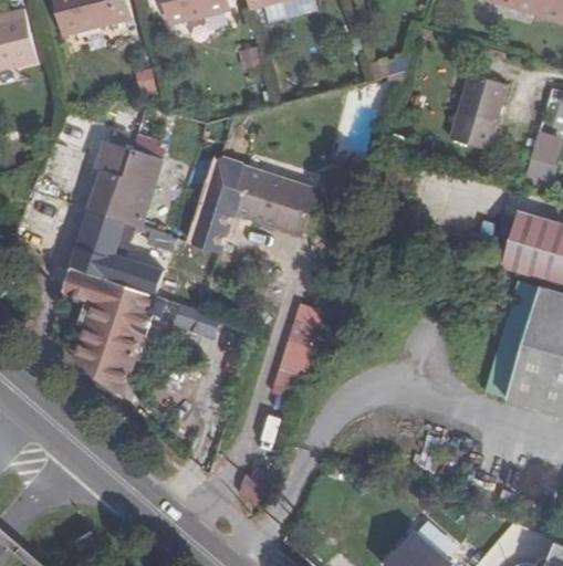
[(123,0),(49,0),(59,37),(128,18),(123,0)]
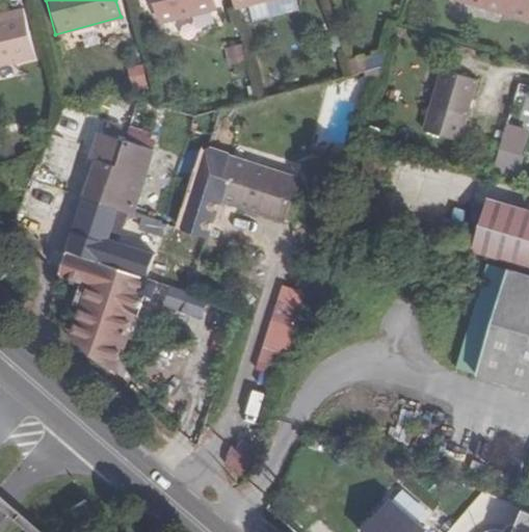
[(149,0),(154,24),(210,11),(207,0),(149,0)]
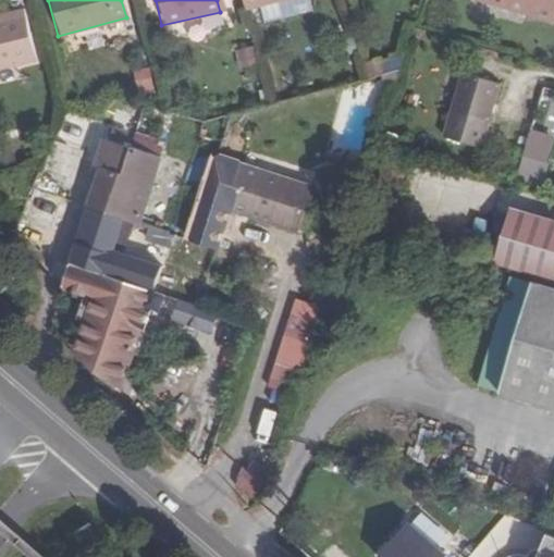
[(255,8),(283,0),(237,0),(241,11),(255,8)]
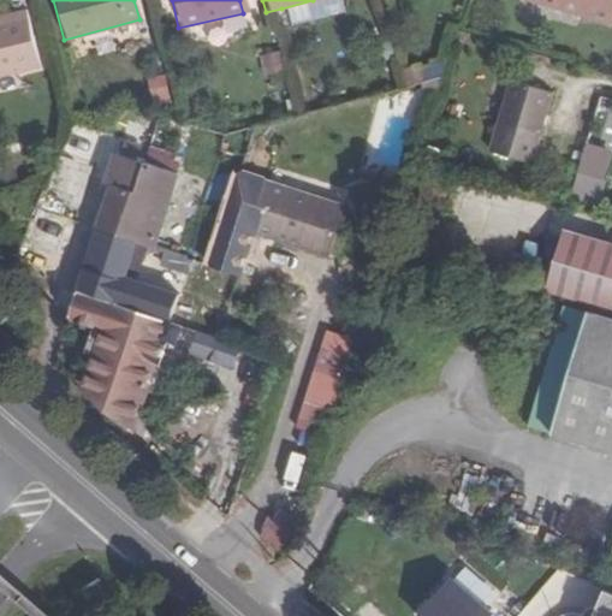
[(340,12),(337,0),(313,0),(281,9),(285,25),(340,12)]
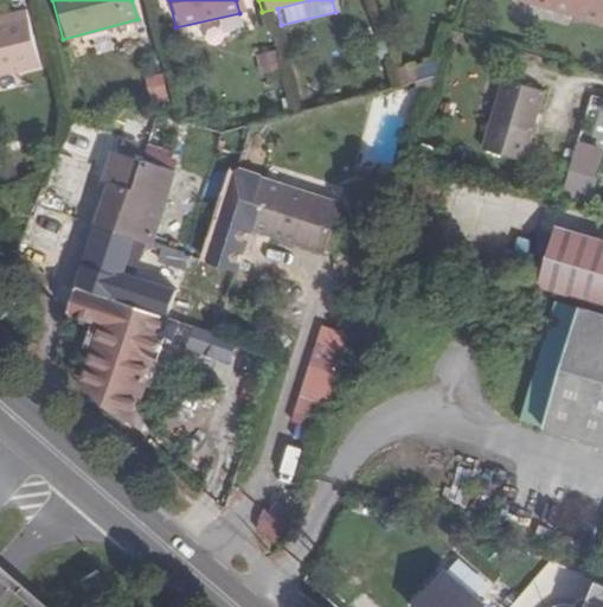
[(602,0),(523,0),(601,24),(602,17),(602,0)]
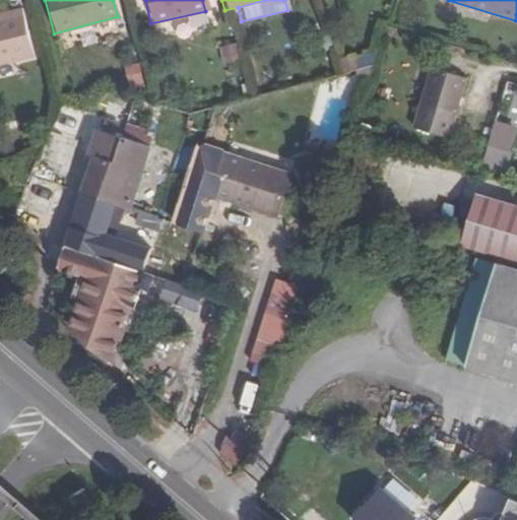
[(0,60),(30,53),(18,7),(0,10),(0,60)]
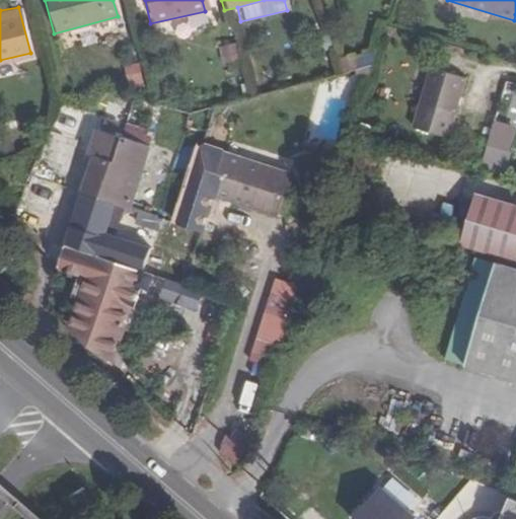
[(224,63),(239,59),(235,43),(219,46),(224,63)]
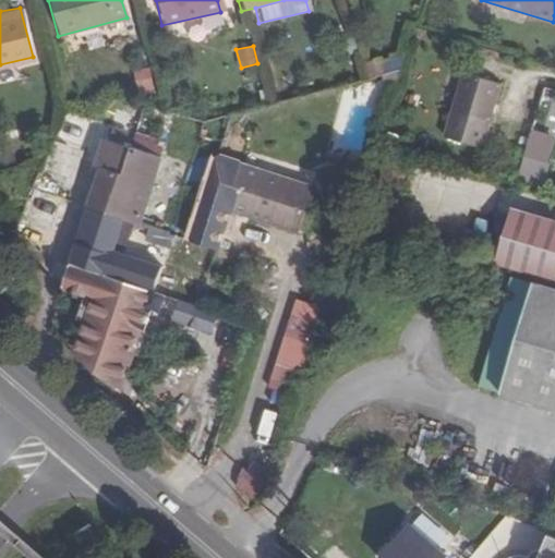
[(135,69),(139,94),(154,92),(151,67),(135,69)]
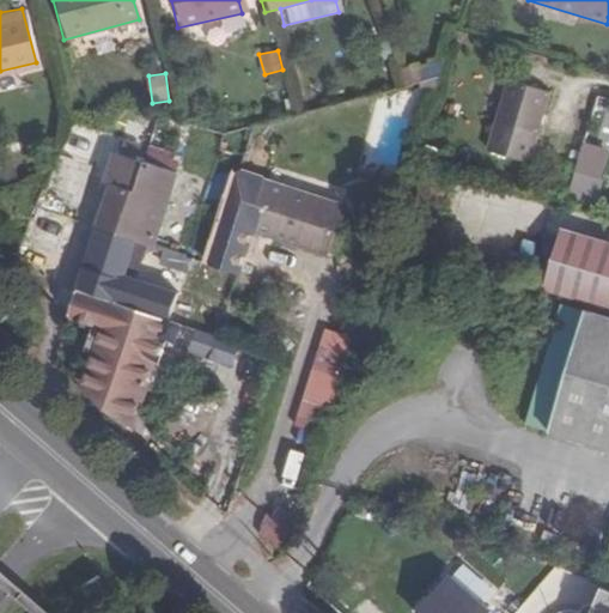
[(540,91),(503,82),(491,123),(529,133),(540,91)]
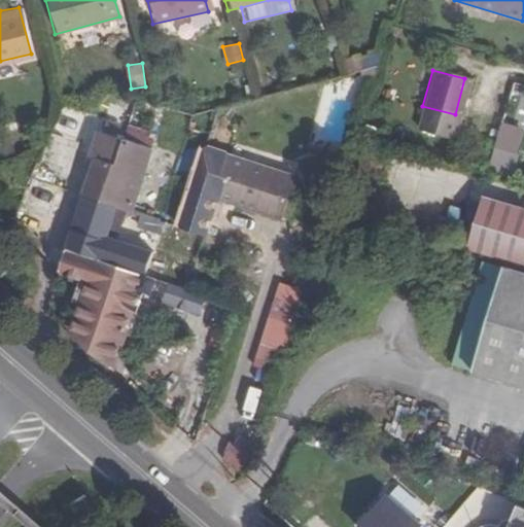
[(94,134),(112,139),(115,129),(107,127),(97,124),(94,134)]
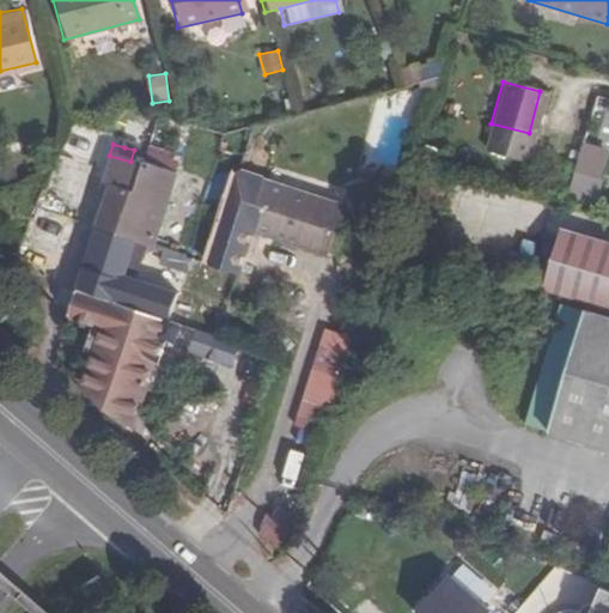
[(184,169),(187,157),(151,147),(148,161),(184,169)]
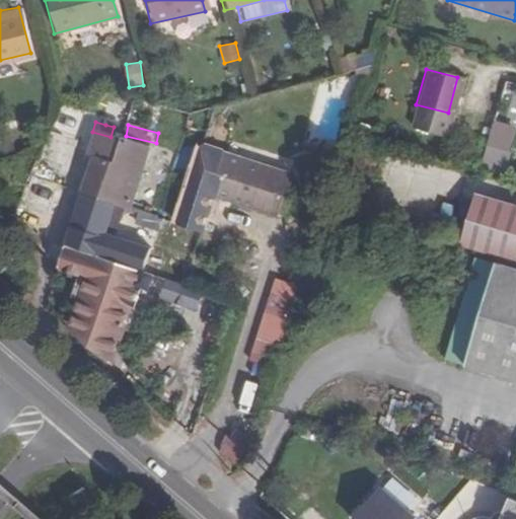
[(111,161),(118,140),(111,137),(92,132),(85,153),(90,155),(111,161)]
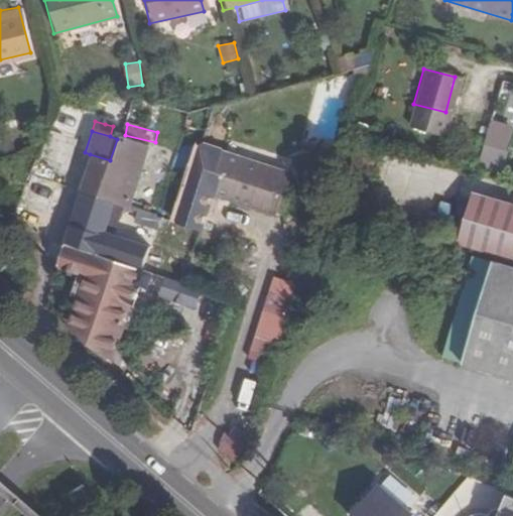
[(112,203),(121,206),(125,208),(143,147),(125,141),(117,139),(110,160),(90,154),(78,191),(112,203)]
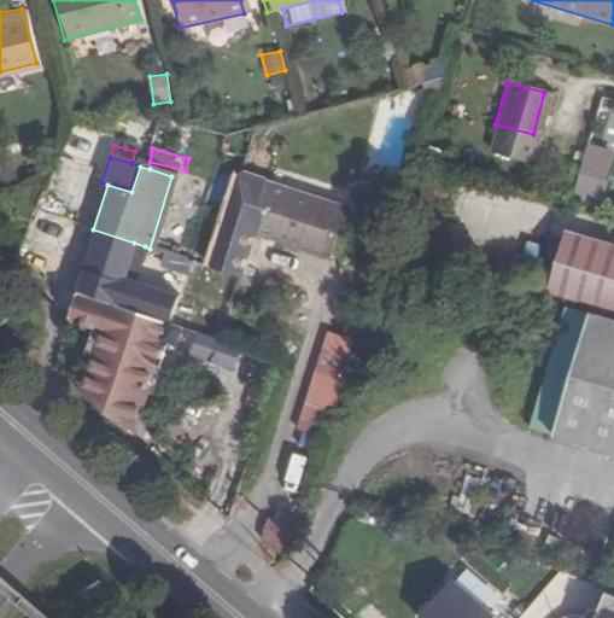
[(339,257),(354,200),(268,179),(253,235),(339,257)]
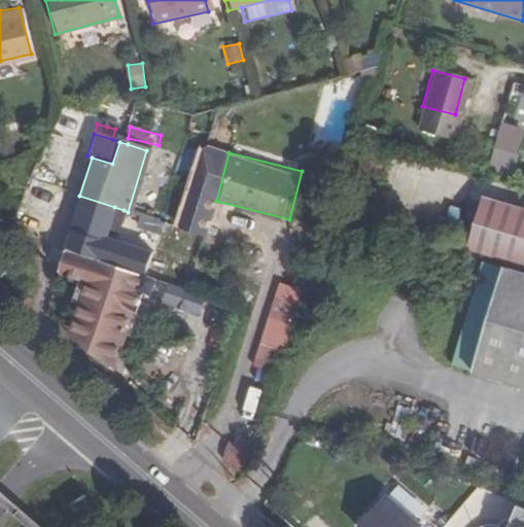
[(505,179),(511,159),(489,152),(484,174),(505,179)]
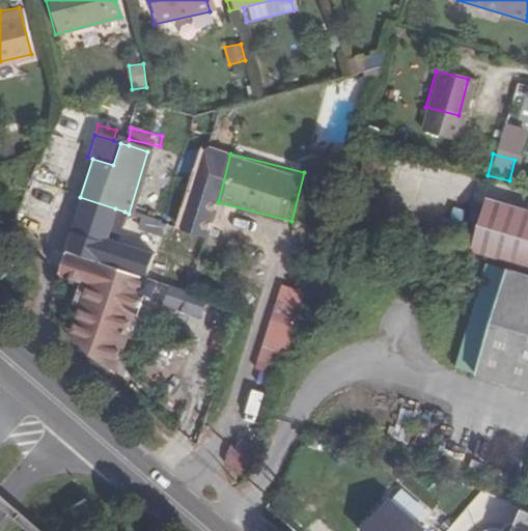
[(103,243),(115,208),(80,197),(68,231),(103,243)]
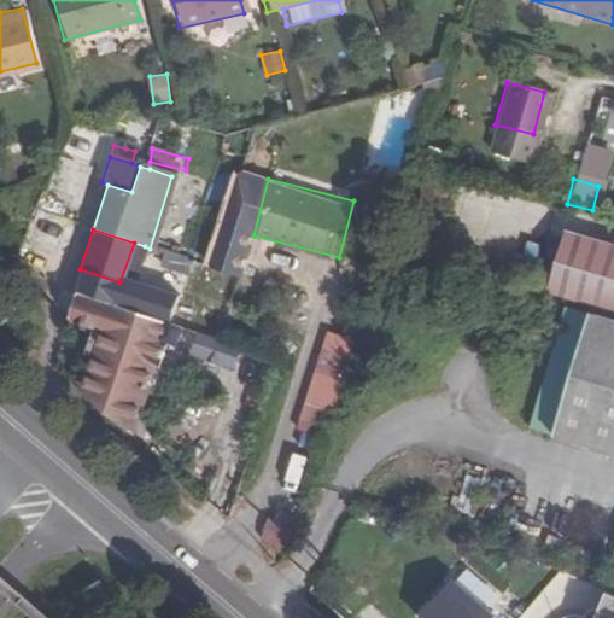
[(547,292),(589,304),(613,310),(613,248),(563,233),(547,292)]
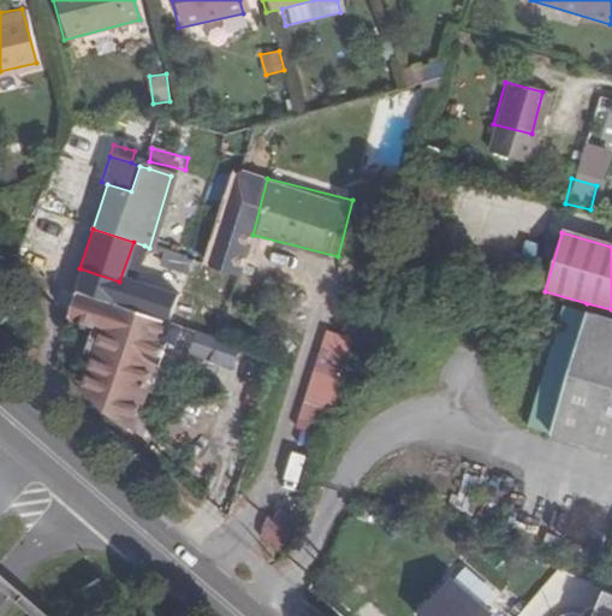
[(131,284),(144,246),(134,242),(119,282),(79,268),(76,279),(117,291),(122,292),(125,291),(129,288),(131,284)]
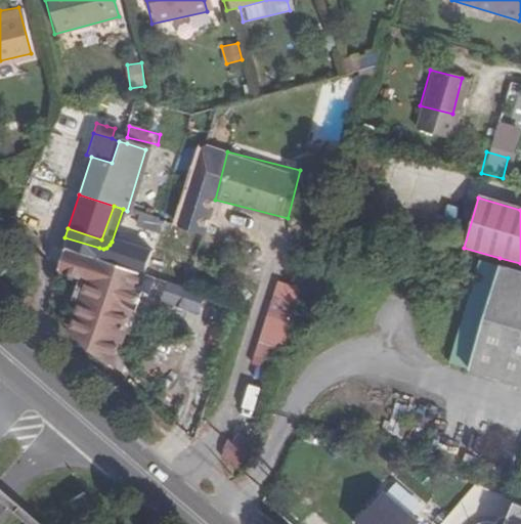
[(155,231),(158,220),(154,219),(130,211),(128,217),(133,219),(132,223),(155,231)]
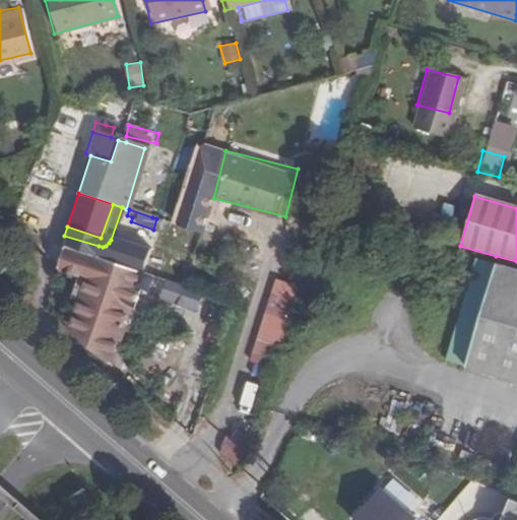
[(111,262),(127,267),(140,271),(147,248),(119,239),(111,262)]
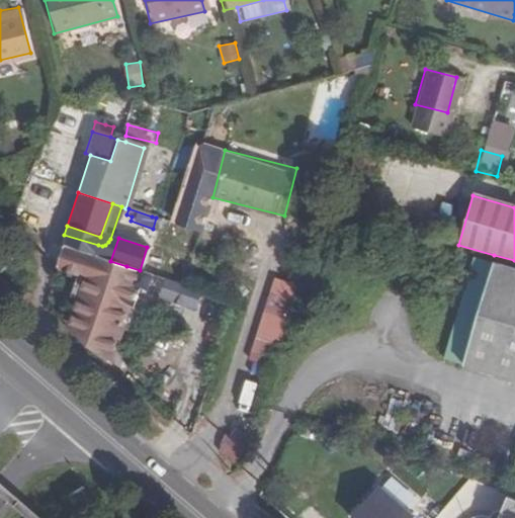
[(66,327),(108,362),(126,308),(112,304),(126,266),(110,261),(61,244),(53,267),(81,280),(66,327)]
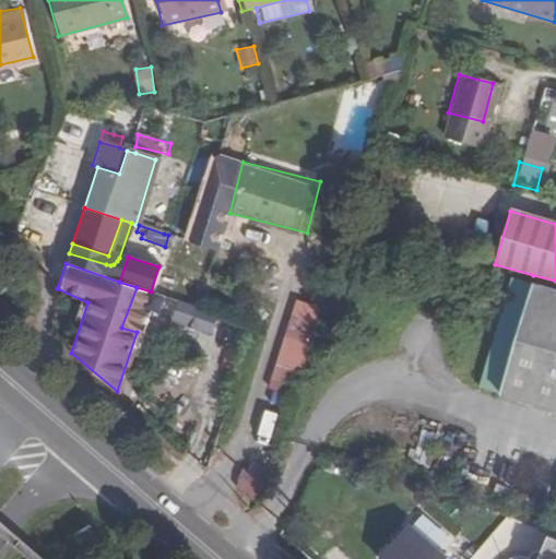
[(555,281),(533,275),(499,392),(555,408),(555,281)]
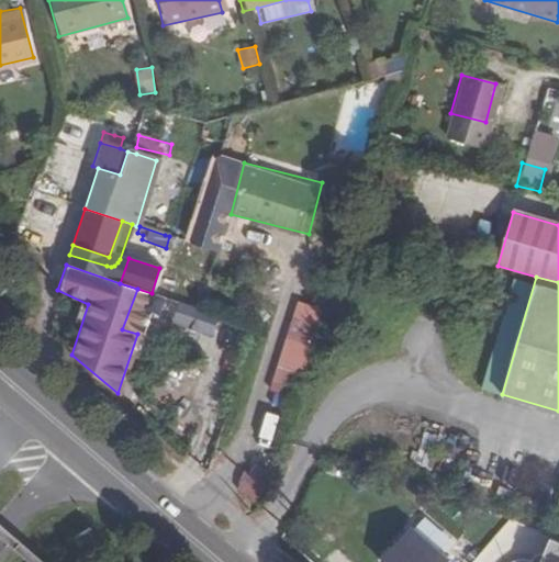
[(272,382),(297,390),(314,338),(290,329),(272,382)]
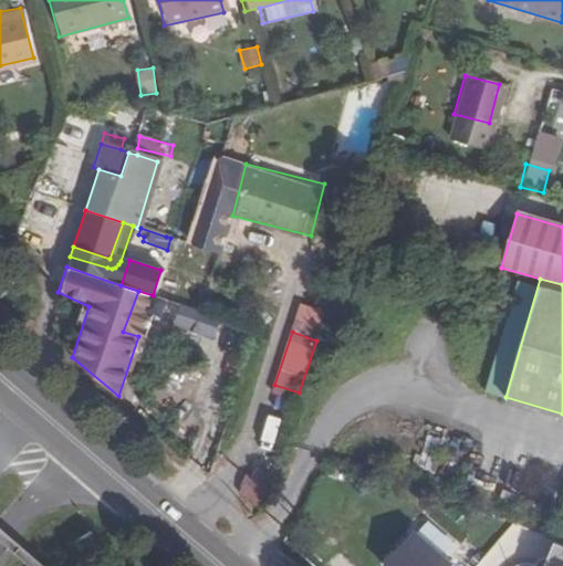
[(450,565),(413,530),(382,563),(384,565),(450,565)]
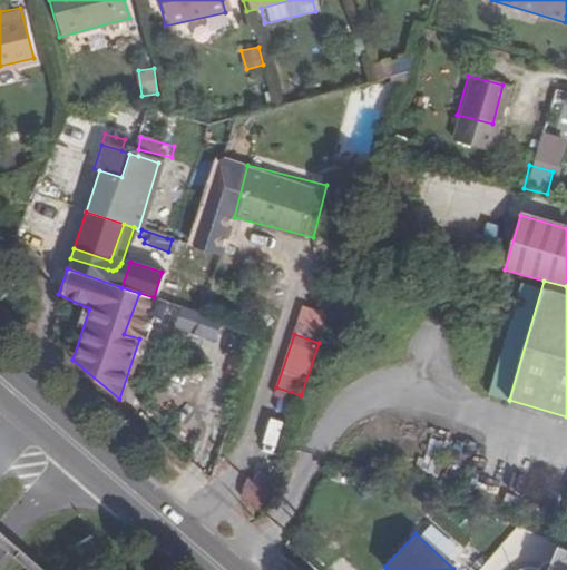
[(566,569),(566,549),(555,543),(543,569),(566,569)]
